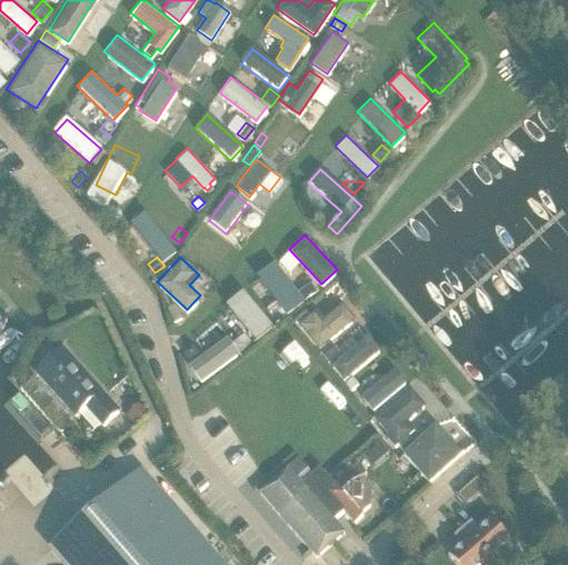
[(316,288),(310,279),(297,288),(304,297),(316,288)]
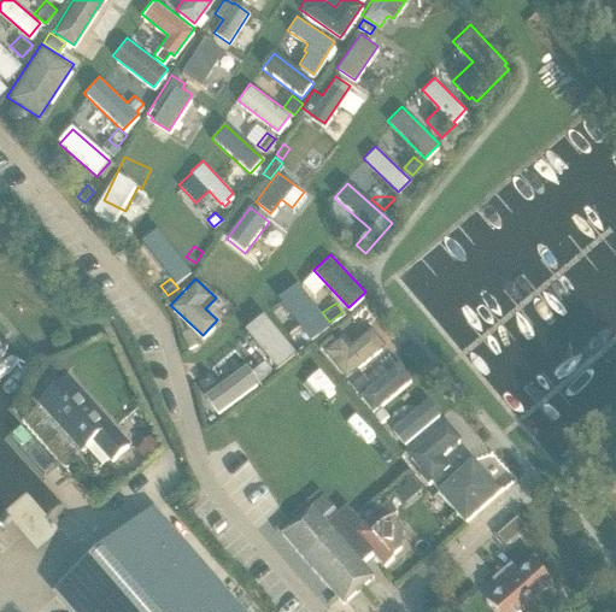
[(295,358),(263,318),(245,334),(276,372),(295,358)]
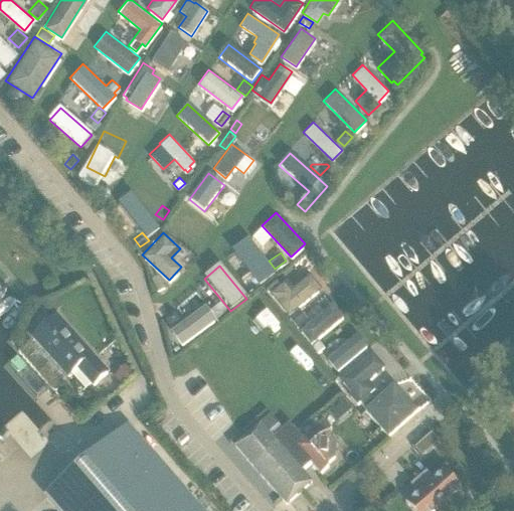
[(165,285),(159,272),(150,276),(157,289),(165,285)]
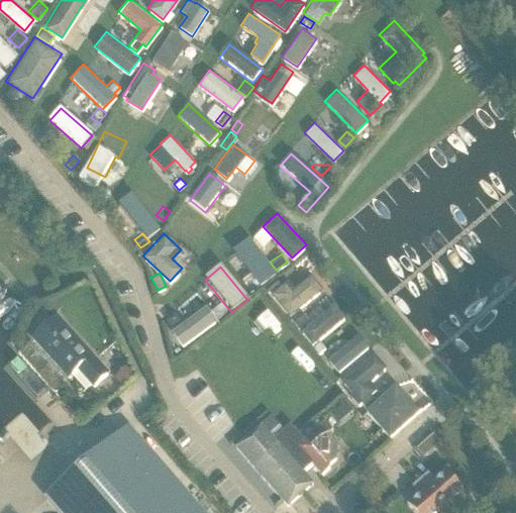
[(267,286),(289,314),(322,287),(311,273),(294,286),(288,278),(282,283),(277,278),(267,286)]
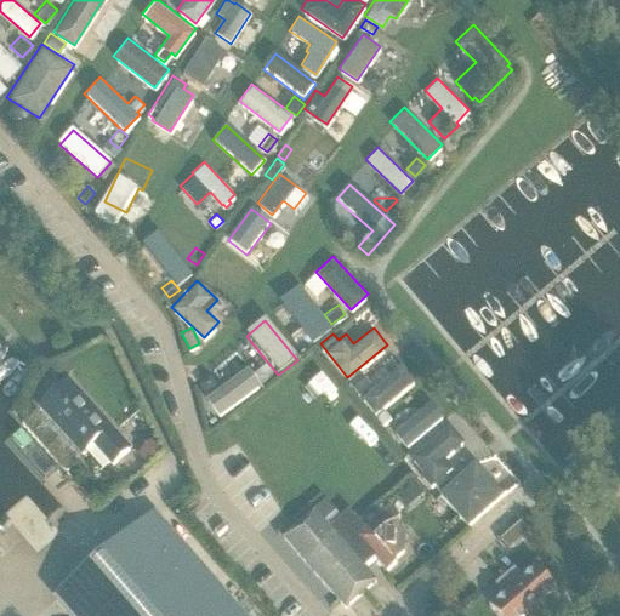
[(375,411),(414,378),(400,363),(360,395),(375,411)]
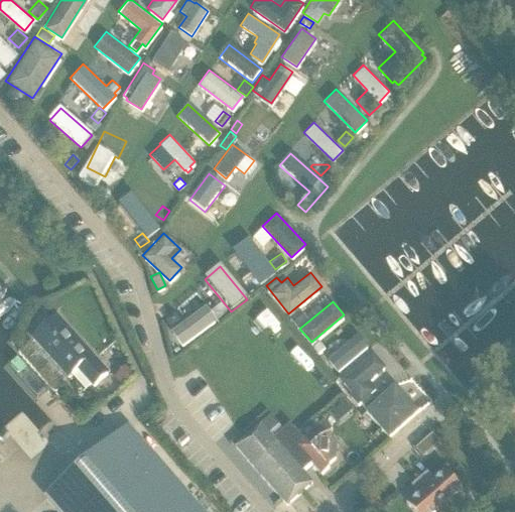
[(216,317),(205,302),(170,329),(181,344),(216,317)]
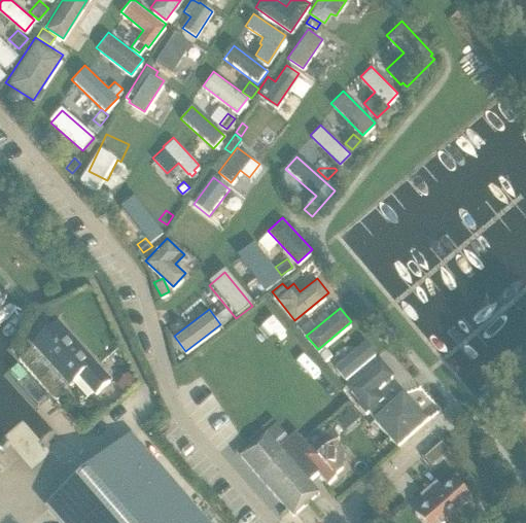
[(233,317),(226,309),(215,317),(222,325),(233,317)]
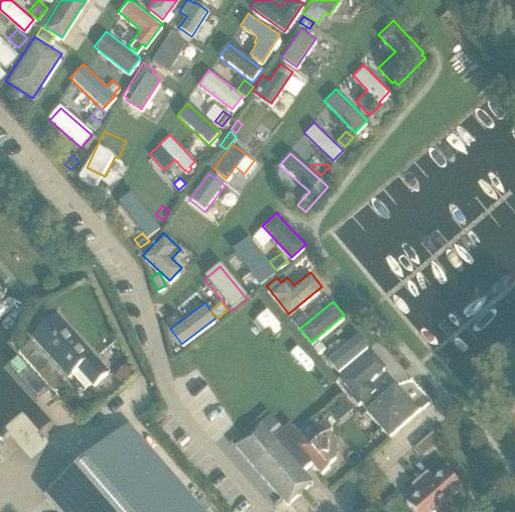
[(307,316),(298,306),(287,315),(296,326),(307,316)]
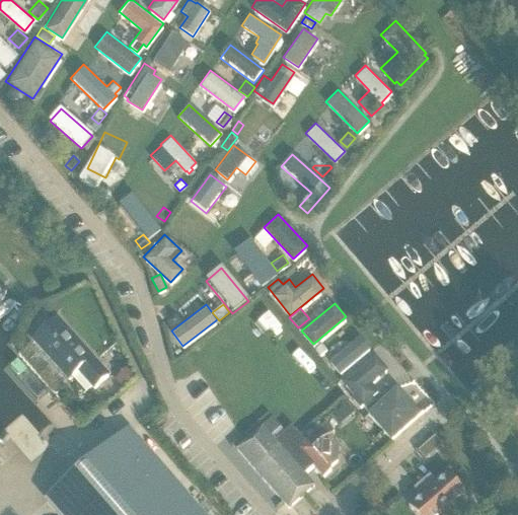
[(93,385),(106,373),(55,316),(32,338),(68,377),(77,368),(93,385)]
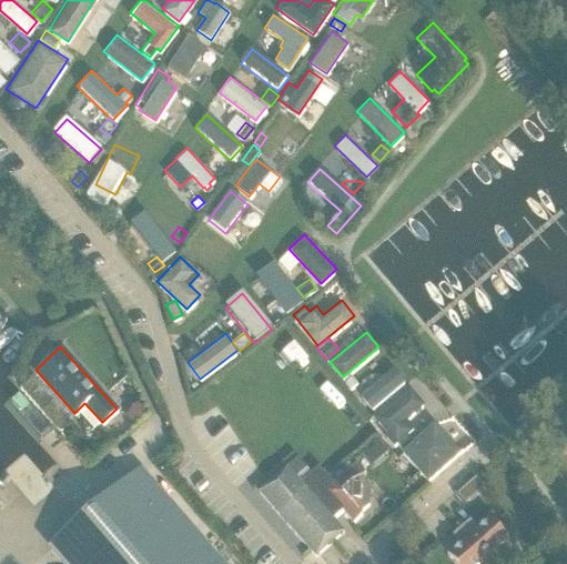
[(368,409),(402,382),(393,371),(360,399),(368,409)]
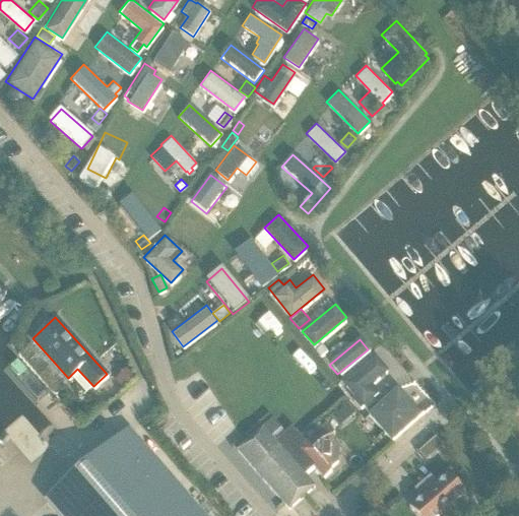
[(321,353),(327,348),(322,341),(315,347),(321,353)]
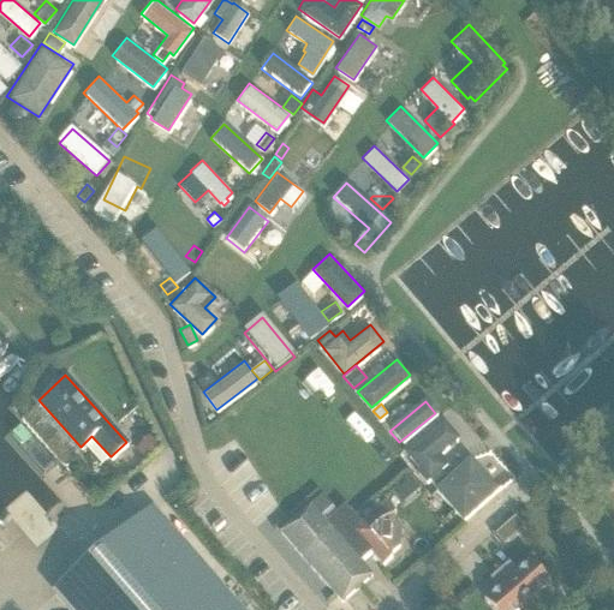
[(459,435),(445,418),(406,452),(418,465),(416,468),(425,480),(429,477),(435,484),(448,473),(442,466),(449,460),(441,450),(459,435)]
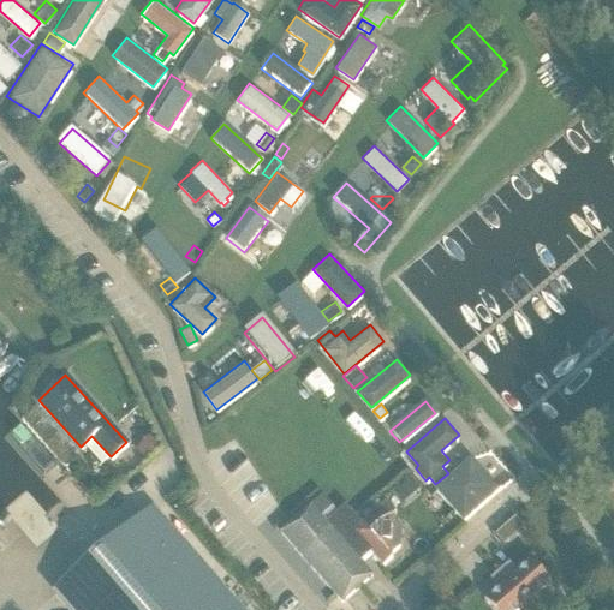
[(55,456),(69,490),(60,494),(66,509),(85,502),(81,490),(89,486),(76,449),(55,456)]
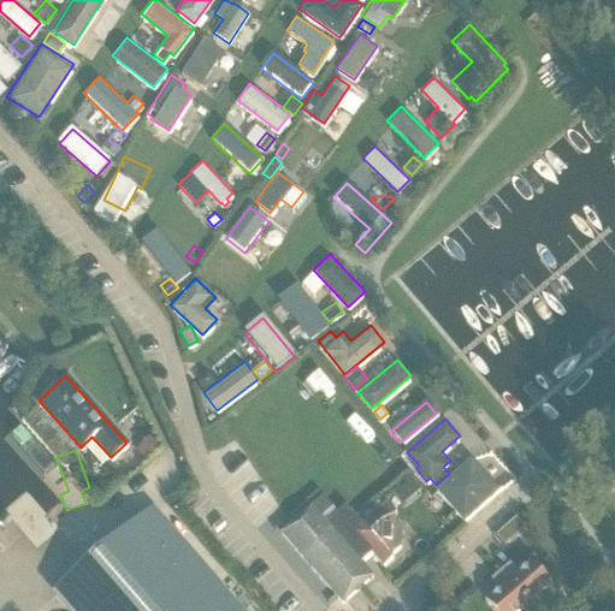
[(515,452),(502,461),(512,475),(525,467),(515,452)]
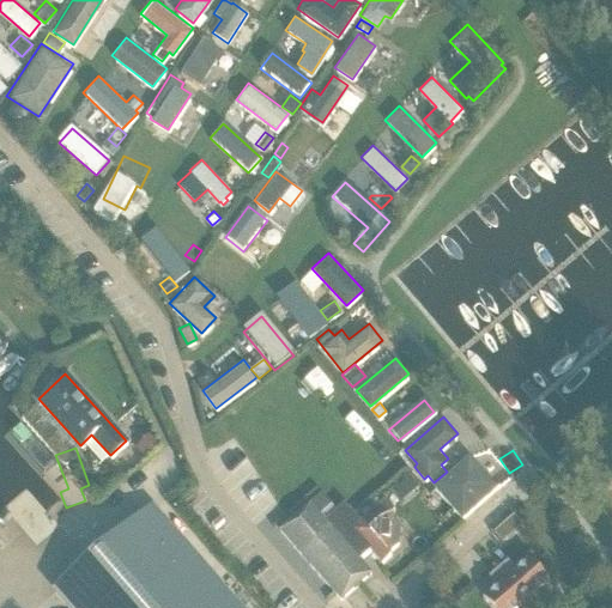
[(461,515),(497,484),(471,454),(434,485),(461,515)]
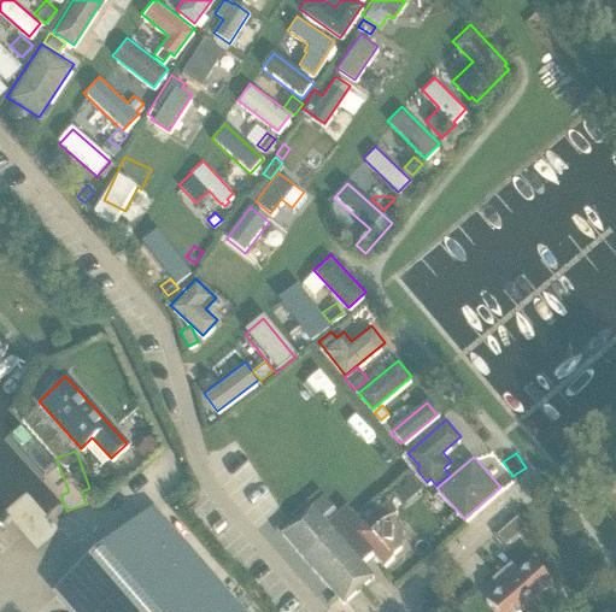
[(421,486),(411,474),(393,489),(404,501),(421,486)]
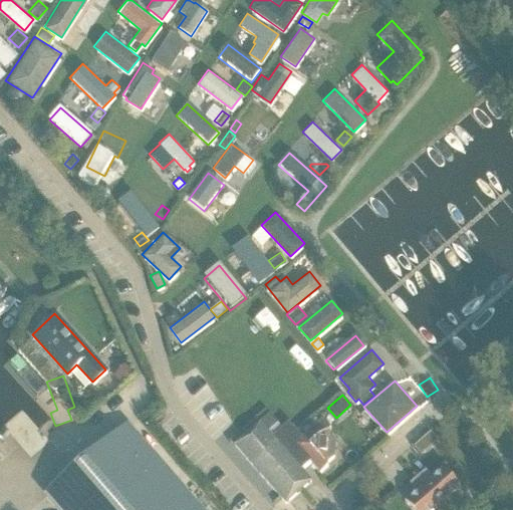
[(258,419),(232,442),(284,501),(309,478),(300,467),(308,459),(318,470),(325,464),(326,460),(332,454),(333,436),(327,430),(328,426),(320,418),(301,435),(287,420),(280,425),(268,412),(258,420),(258,419)]
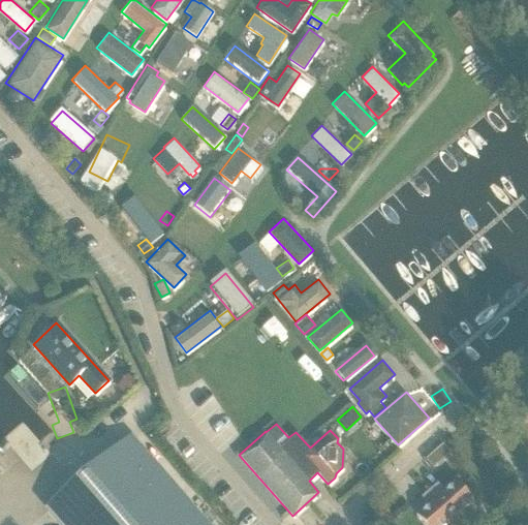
[(200,524),(125,438),(50,503),(68,524),(200,524)]
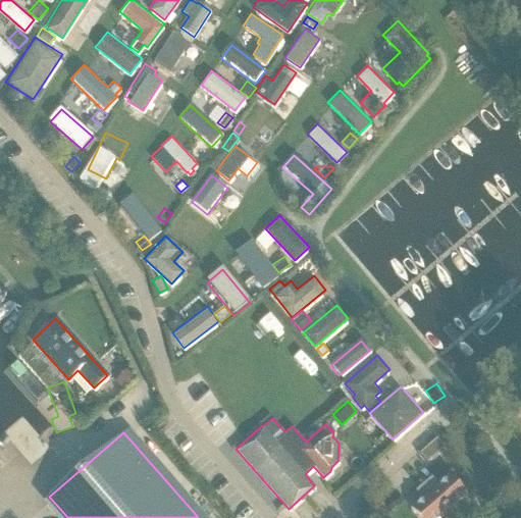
[(427,460),(443,447),(439,444),(435,438),(420,451),(425,457),(427,460)]
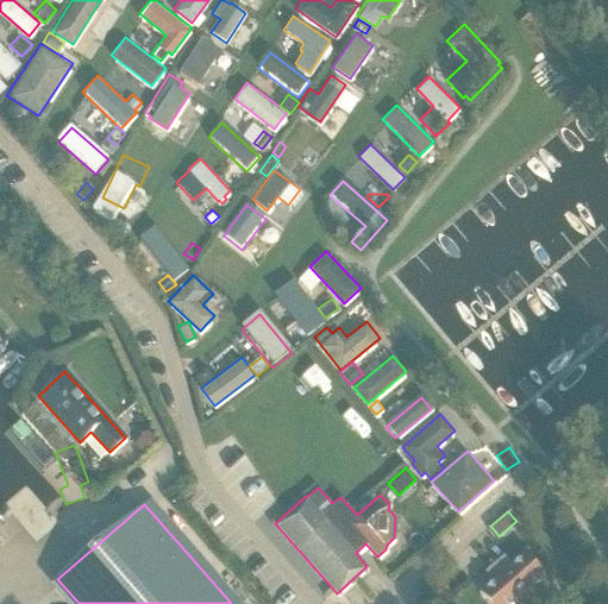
[(499,557),(493,562),(527,603),(539,592),(537,589),(547,580),(521,551),(507,565),(499,557)]
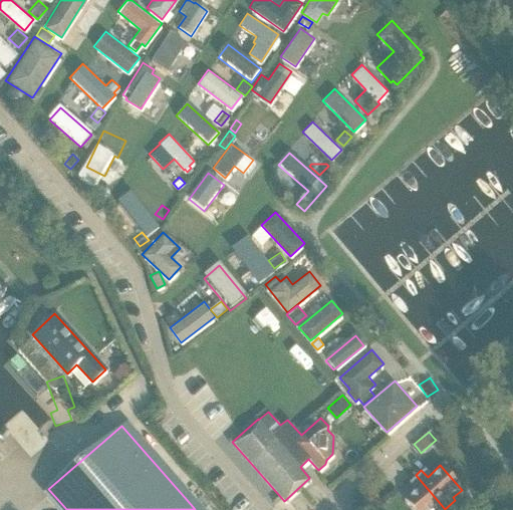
[(443,509),(445,509),(416,475),(410,480),(416,487),(403,498),(413,509),(443,509)]
